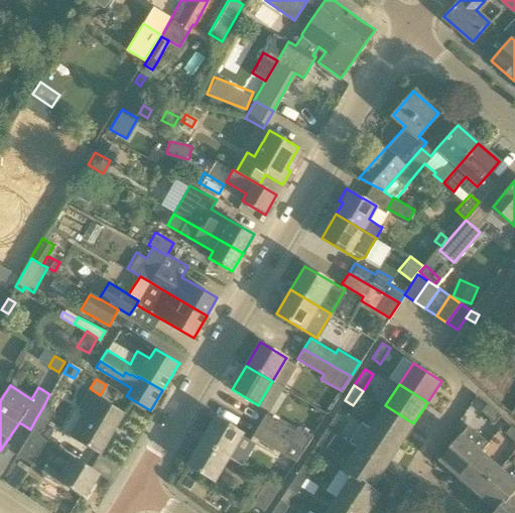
[(89,414),(75,439),(77,440),(100,454),(124,412),(88,391),(79,408),(83,410),(89,414)]
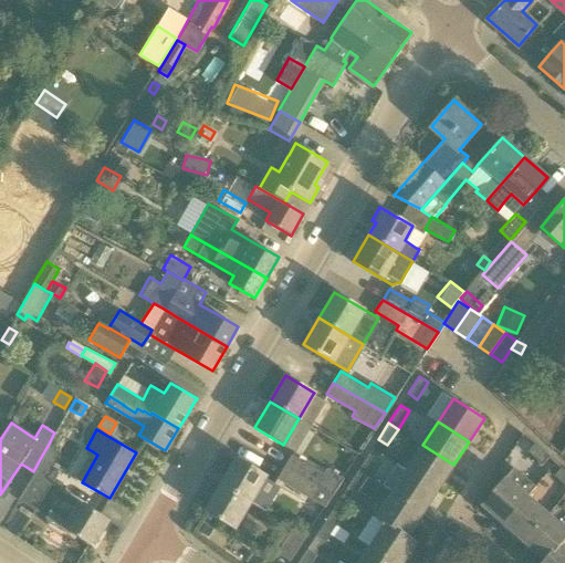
[(542,464),(548,456),(534,442),(526,450),(542,464)]
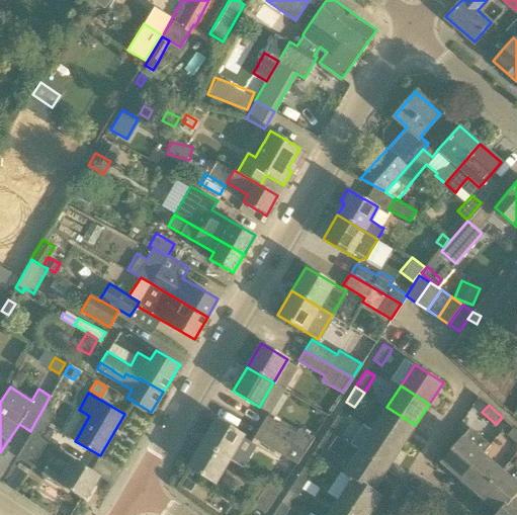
[(401,447),(415,425),(386,407),(372,428),(401,447)]
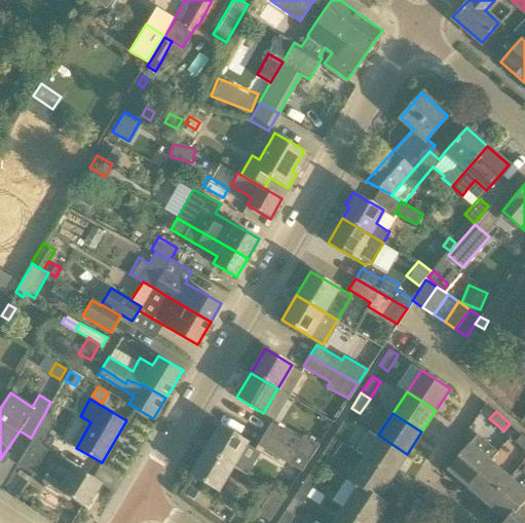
[(304,434),(300,440),(270,421),(264,433),(300,454),(308,459),(317,443),(304,434)]
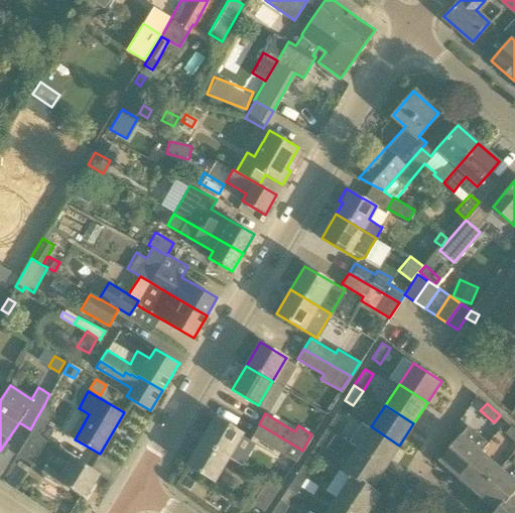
[(334,433),(344,418),(336,413),(326,427),(334,433)]
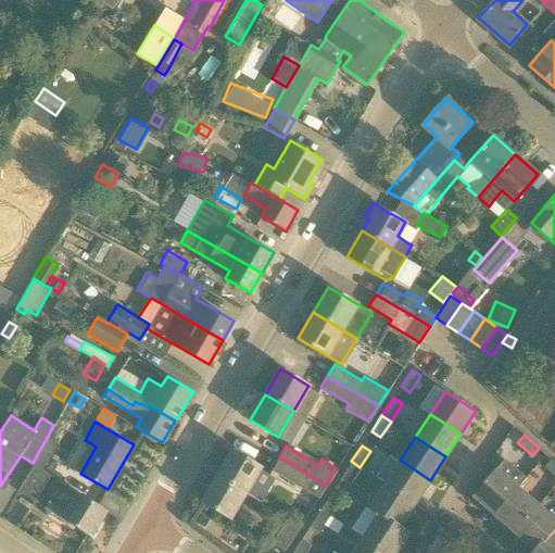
[(216,476),(246,492),(261,466),(232,450),(216,476)]
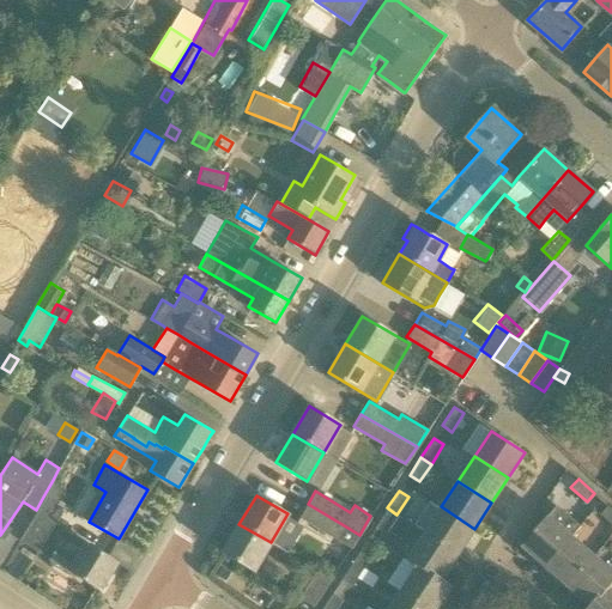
[(59,505),(56,504),(50,500),(43,497),(36,510),(54,522),(62,507),(59,505)]
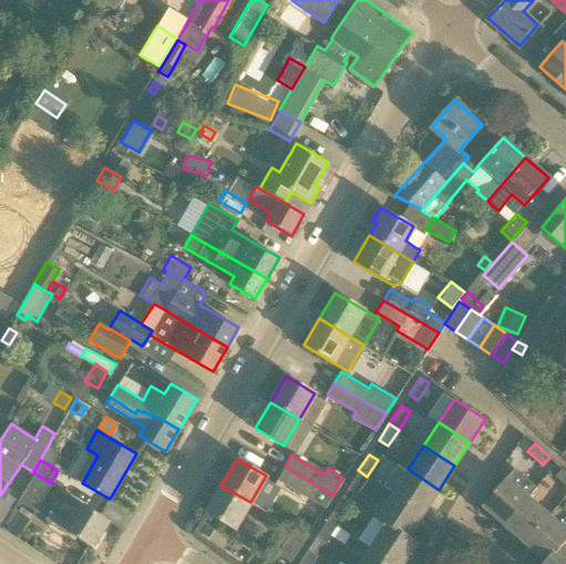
[(423,513),(439,490),(408,469),(394,460),(379,483),(392,492),(423,513)]
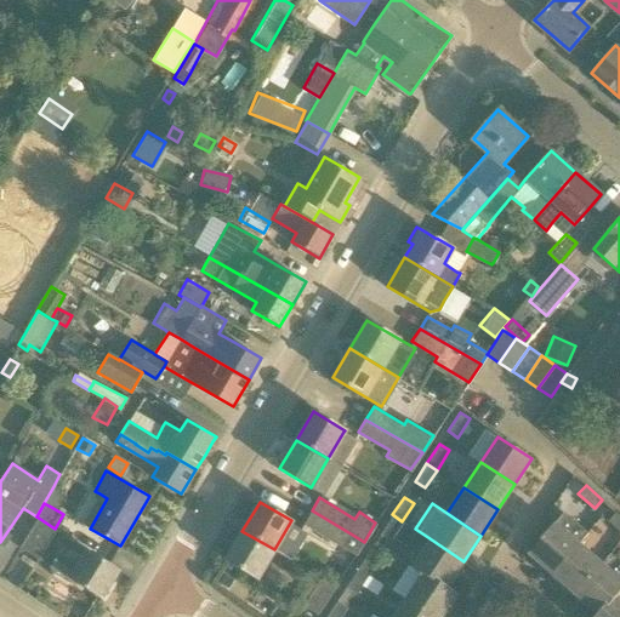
[(354,536),(312,510),(303,523),(356,554),(364,542),(354,536)]
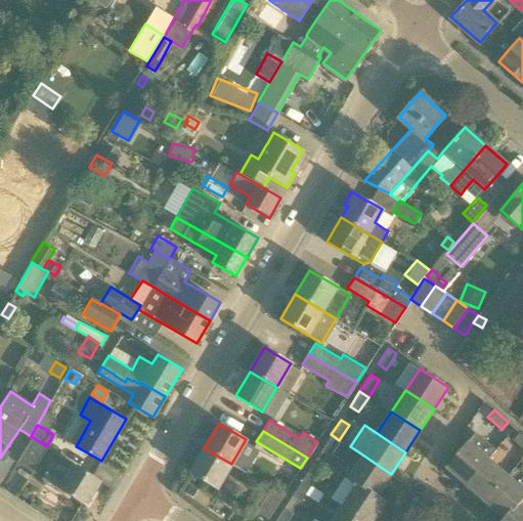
[(522,434),(520,431),(513,439),(522,447),(522,434)]
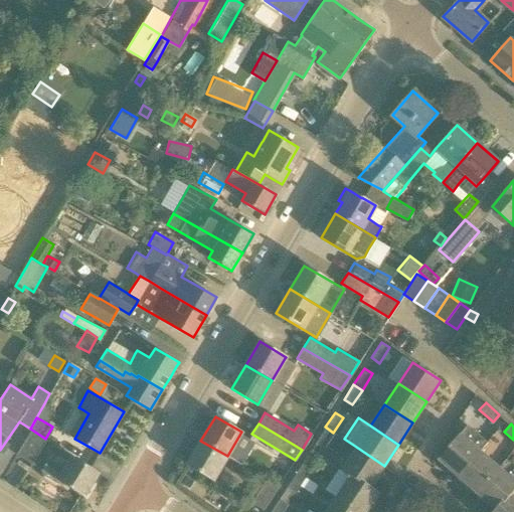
[(324,447),(333,433),(325,427),(316,442),(324,447)]
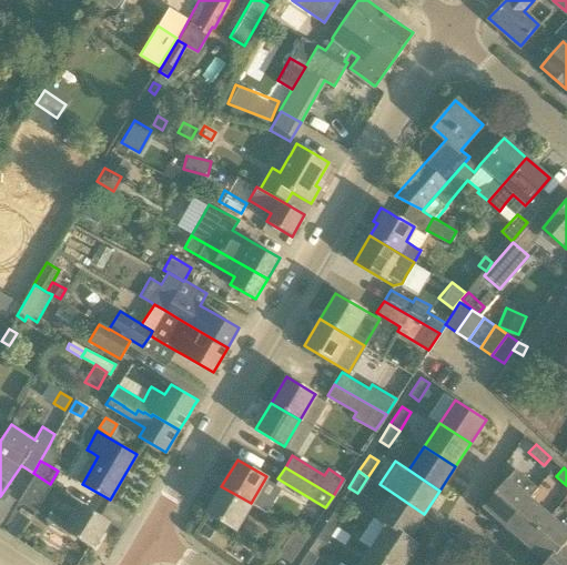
[(33,473),(17,501),(33,511),(50,484),(33,473)]
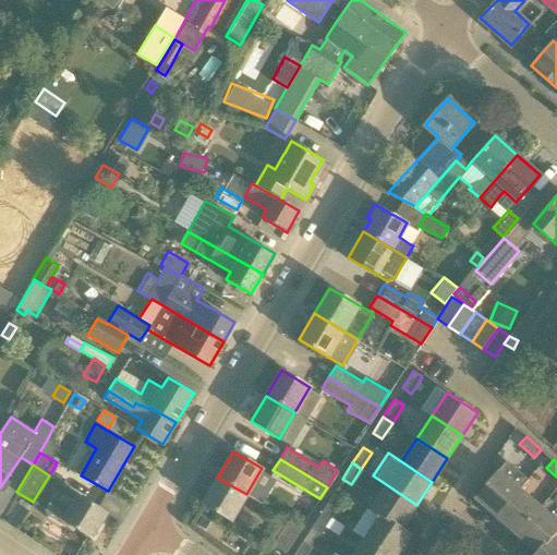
[(518,487),(497,470),(473,497),(494,515),(518,487)]
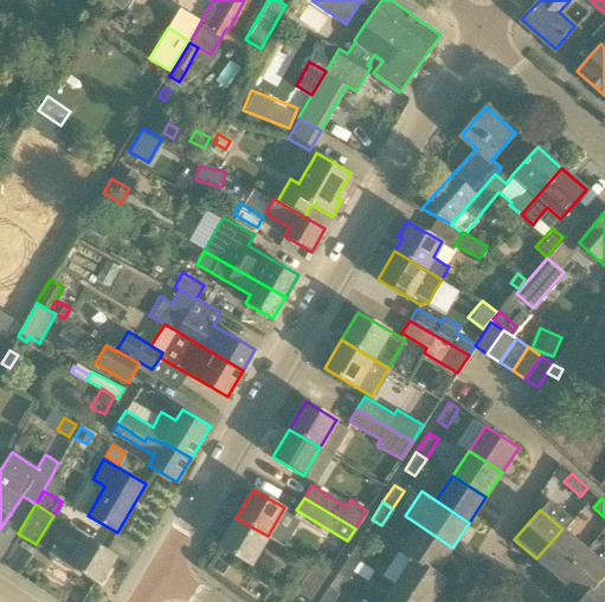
[(251,564),(268,536),(236,518),(219,545),(251,564)]
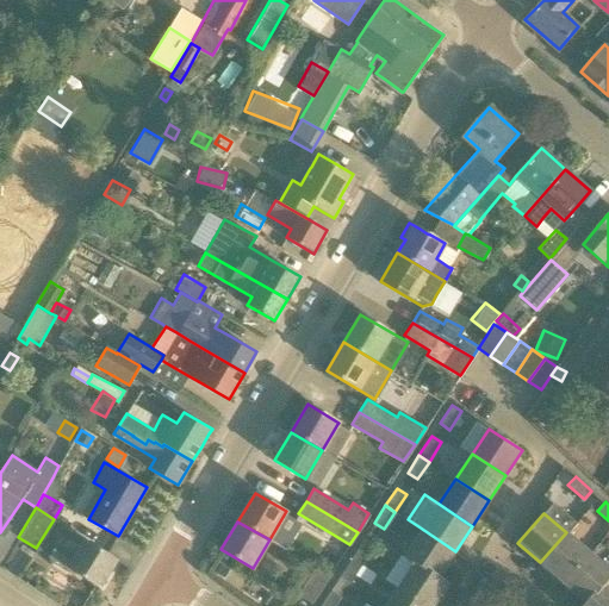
[(439,576),(455,551),(422,529),(406,554),(416,561),(439,576)]
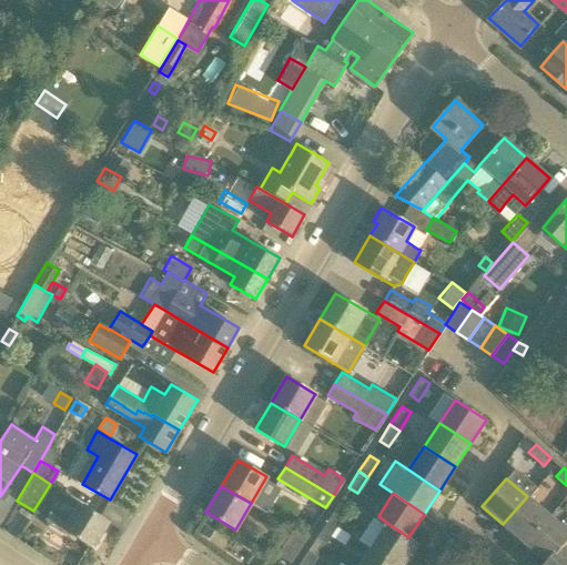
[(548,515),(527,496),(503,524),(524,543),(548,515)]
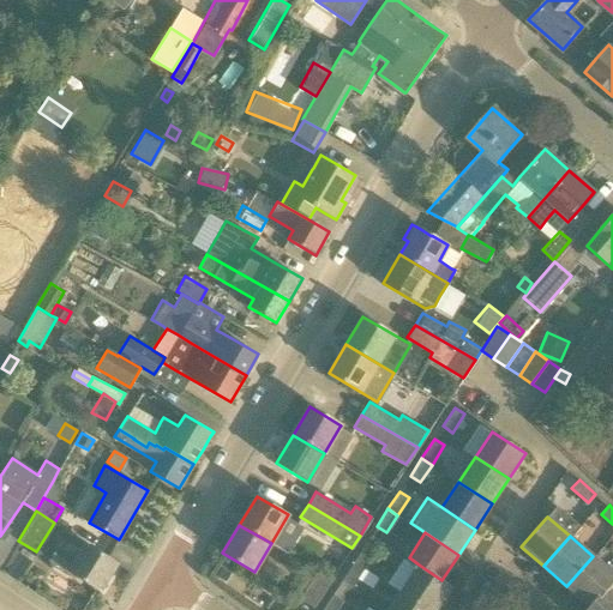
[(364,567),(376,550),(365,543),(353,561),(364,567)]
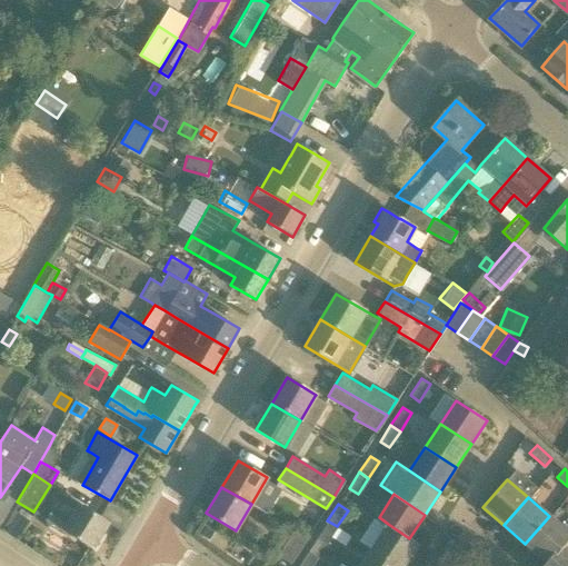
[(71,519),(52,507),(46,518),(65,530),(92,548),(109,523),(80,505),(71,519)]
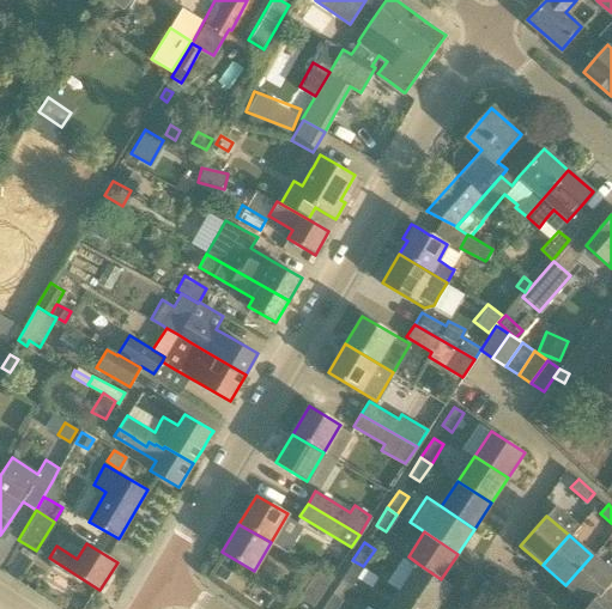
[(404,554),(386,580),(400,589),(430,608),(435,608),(449,589),(450,585),(441,579),(418,564),(408,556),(404,554)]
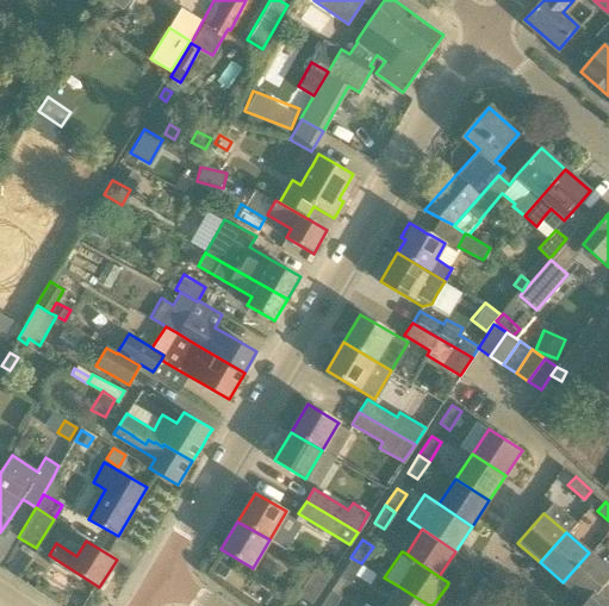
[(585,603),(603,582),(608,574),(608,569),(589,553),(563,582),(585,603)]
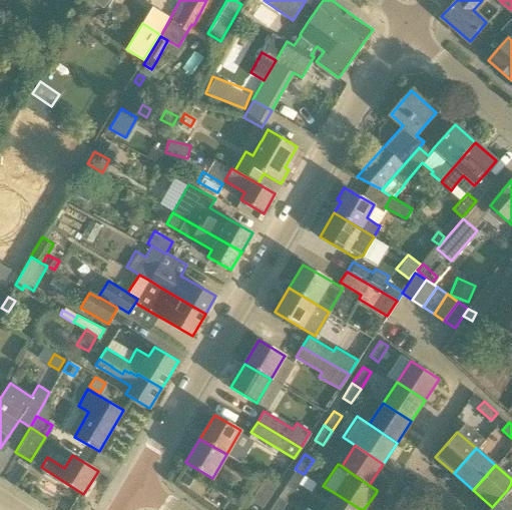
[(311,490),(316,482),(304,474),(295,469),(286,483),(294,489),(299,483),(311,490)]
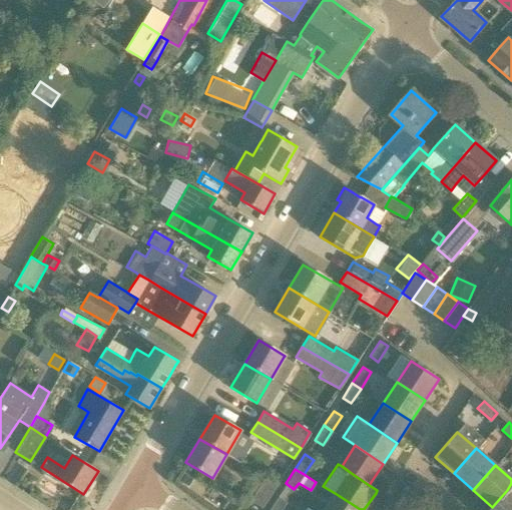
[(265,477),(261,483),(250,501),(262,507),(277,484),(265,477)]
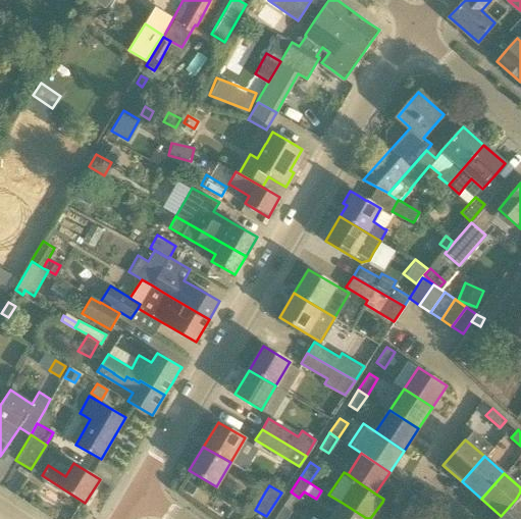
[(520,518),(520,503),(518,501),(516,499),(501,516),(498,518),(520,518)]
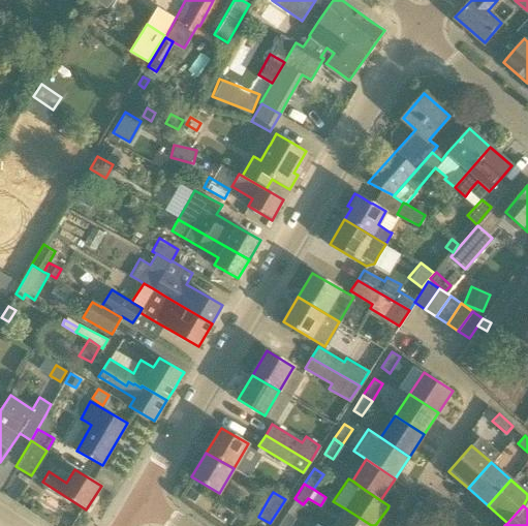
[(371,525),(345,508),(334,525),(371,525)]
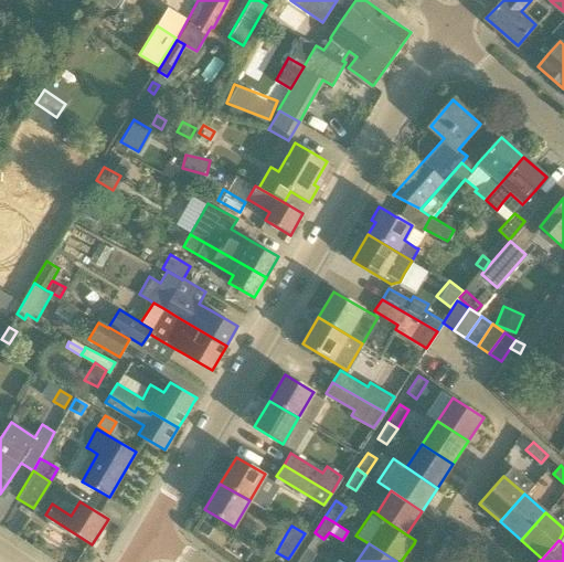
[(308,561),(315,552),(306,547),(296,561),(308,561)]
